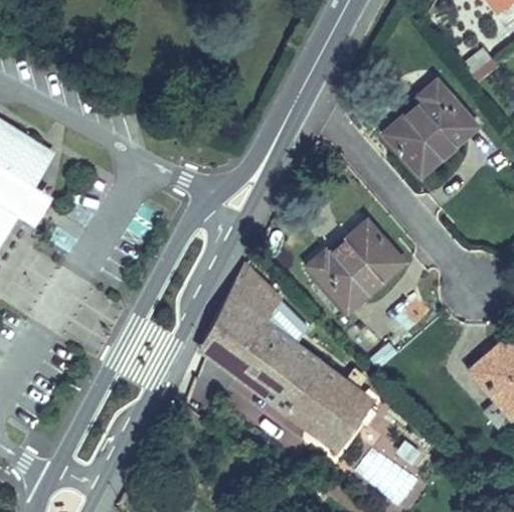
[(513,0),(487,0),(499,14),(513,1),(513,0)]
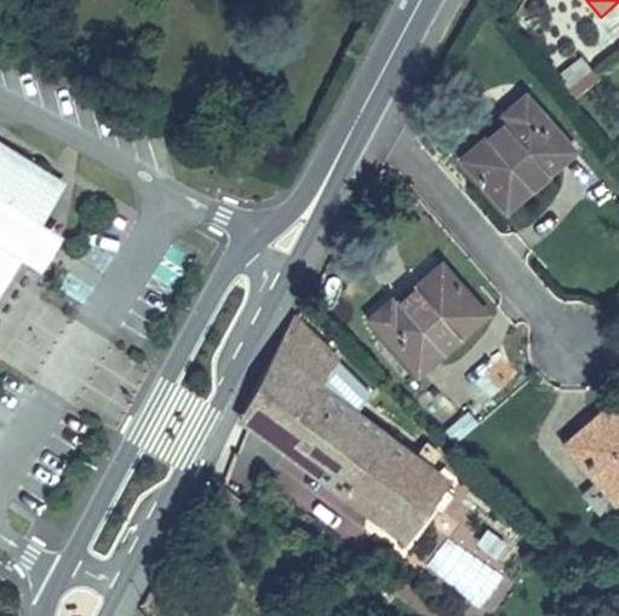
[(571,88),(591,73),(582,61),(561,76),(571,88)]
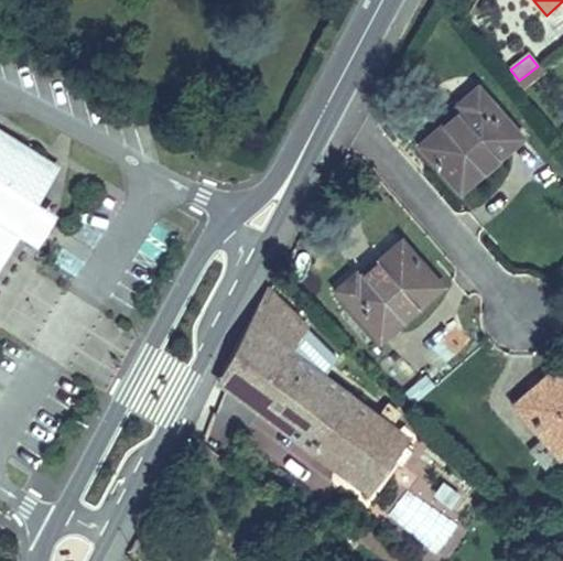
[(522,89),(543,73),(538,66),(519,81),(518,83),(522,89)]
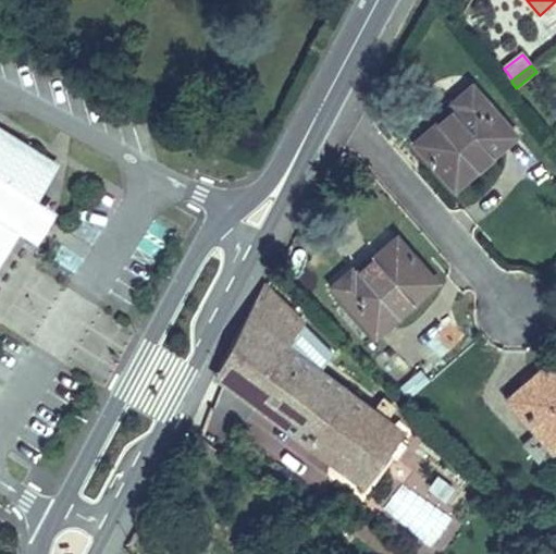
[(513,79),(504,69),(502,71),(510,82),(511,82),(513,79)]
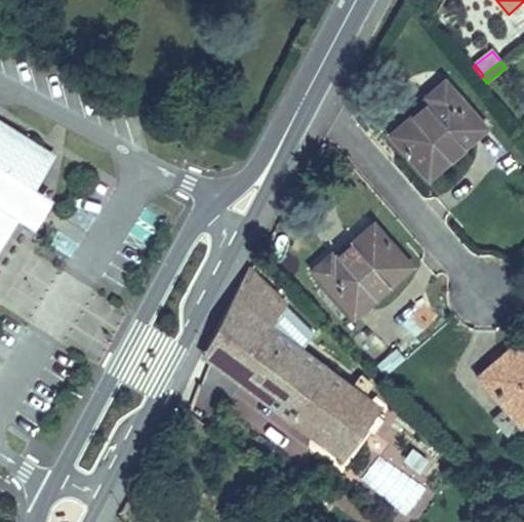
[(481,77),(473,67),(468,70),(476,81),(481,77)]
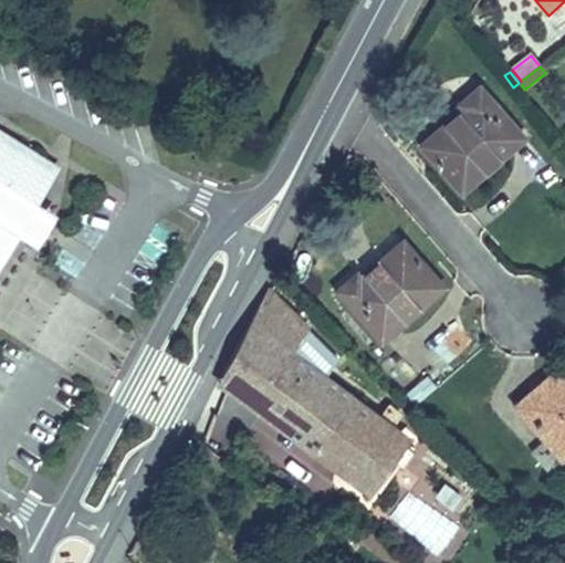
[(463,193),(524,138),(480,90),(461,106),(464,110),(422,147),(463,193)]
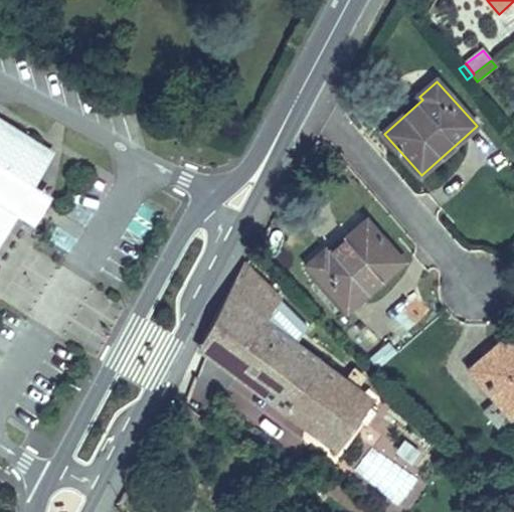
[(36,185),(56,153),(0,118),(0,248),(20,217),(34,226),(53,196),(36,185)]
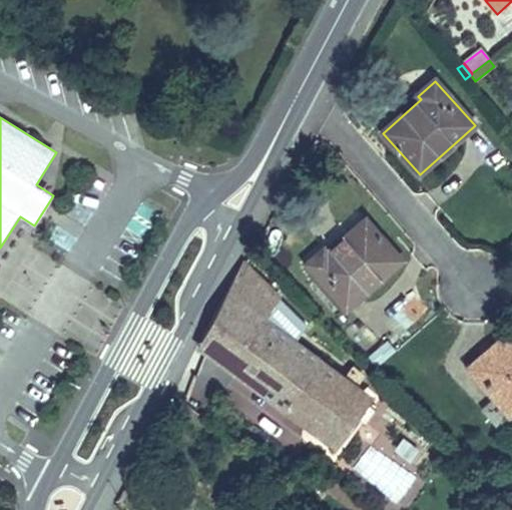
[(308,265),(347,310),(403,262),(366,219),(328,253),(325,250),(308,265)]
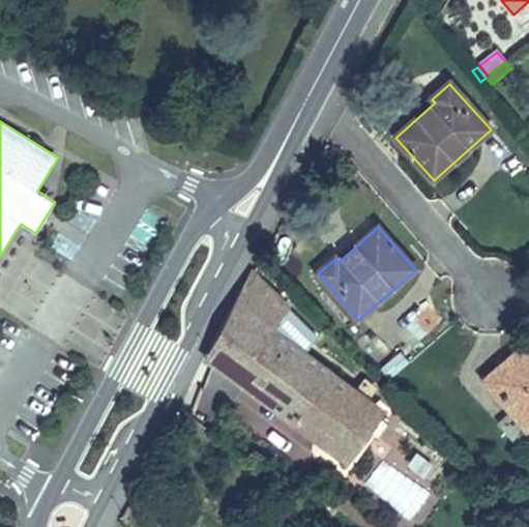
[(356,392),(355,391),(332,373),(305,354),(251,317),(269,289),(252,271),(205,358),(235,380),(321,443),(322,442),(343,459),(345,461),(348,459),(346,458),(365,431),(378,440),(389,426),(377,417),(380,413),(376,412),(375,413),(364,405),(354,396),(356,392)]
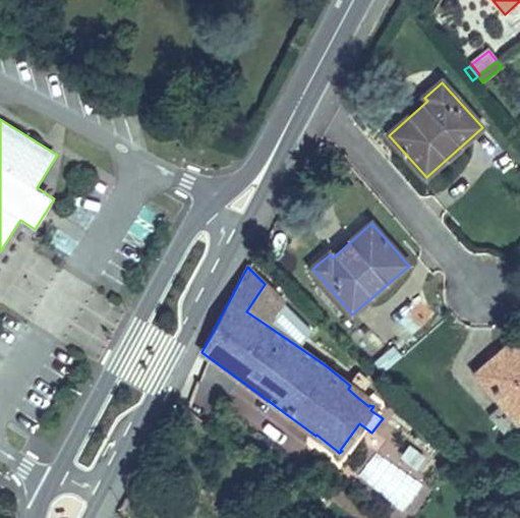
[(311,332),(282,302),(283,301),(265,284),(246,311),(300,348),(311,332)]
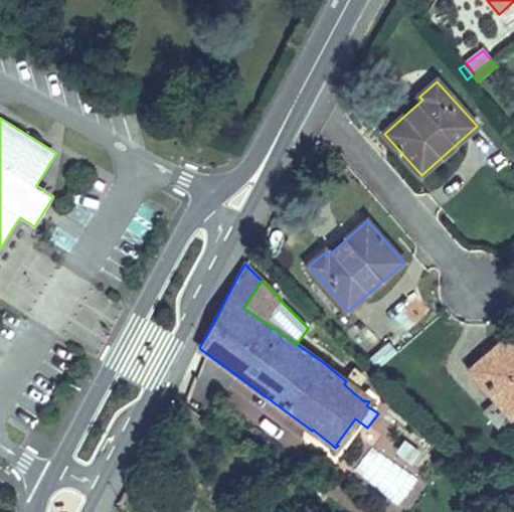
[(489,364),(513,341),(513,334),(485,359),(489,364)]
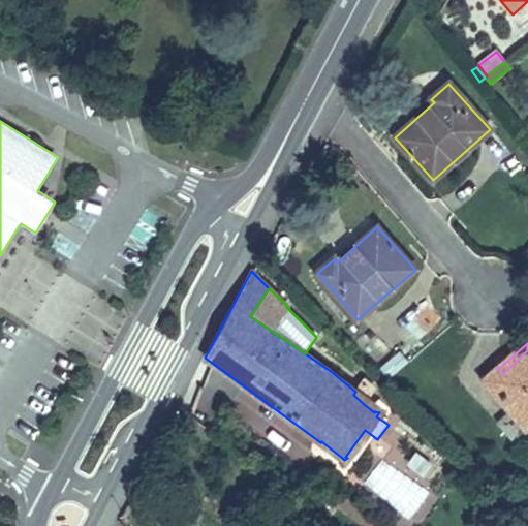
[(527,350),(502,374),(498,369),(485,381),(525,428),(527,425),(527,350)]
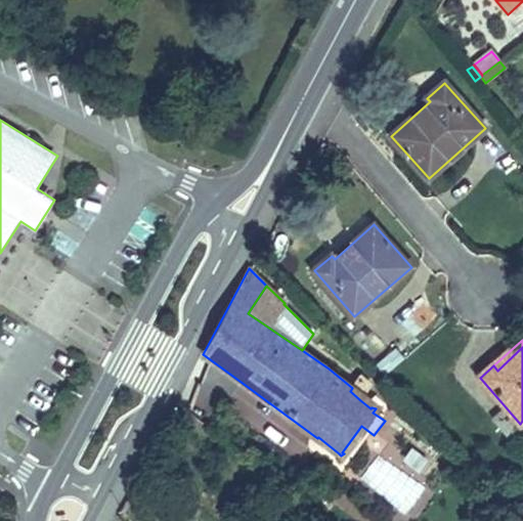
[(384,378),(405,359),(396,349),(376,366),(384,378)]
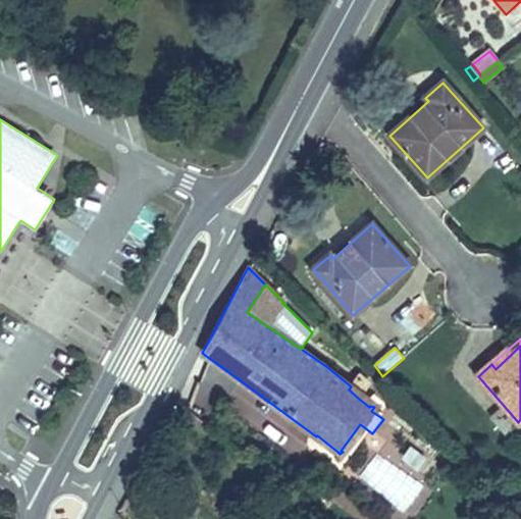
[(359,399),(370,385),(358,375),(350,385),(351,386),(349,390),(359,399)]
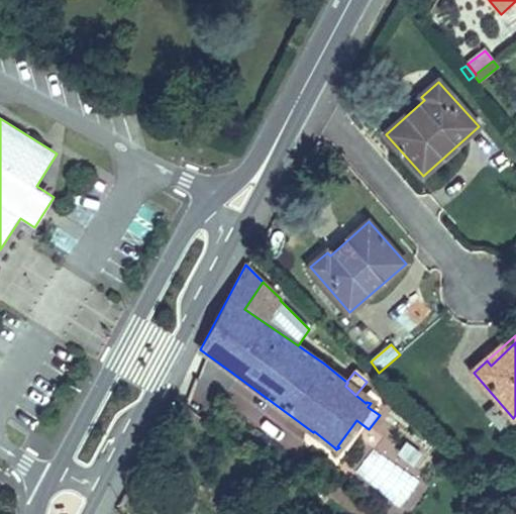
[(515,424),(498,404),(486,414),(507,438),(515,429),(515,424)]
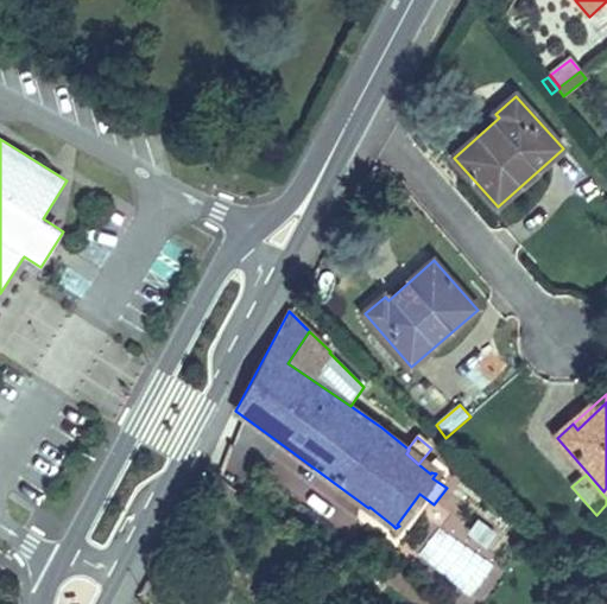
[(475,517),(463,532),(482,547),(494,532),(475,517)]
